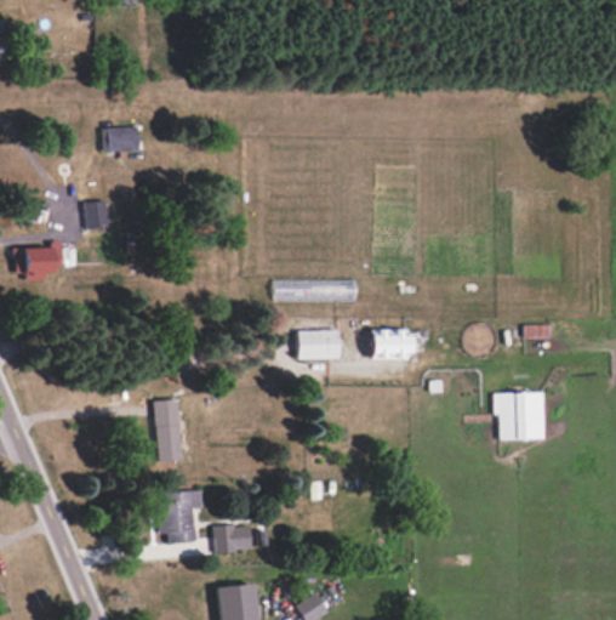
[(140,126),(102,128),(103,152),(140,151),(140,126)]
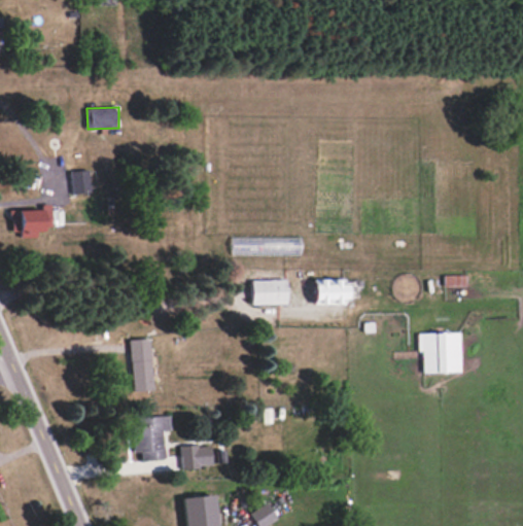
[(92,194),(91,171),(72,172),(73,195),(92,194)]
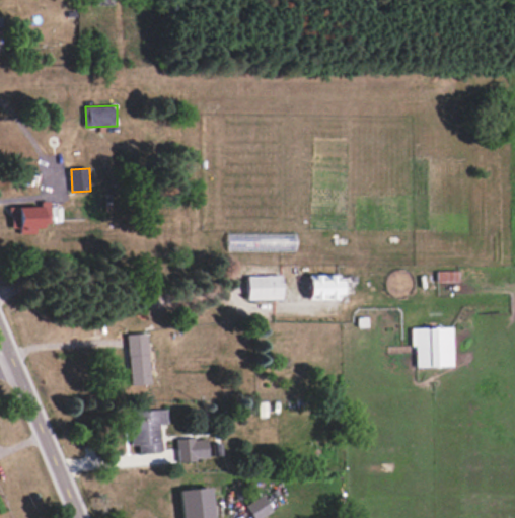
[(43,207),(12,207),(12,232),(39,232),(39,226),(52,226),(52,203),(43,203),(43,207)]
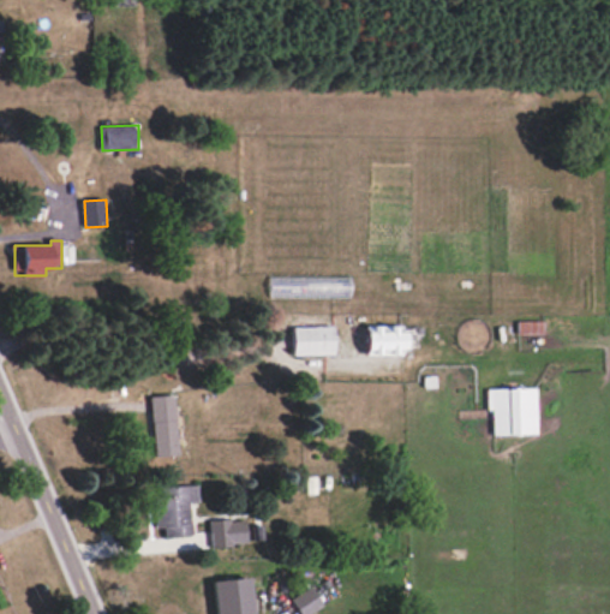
[(406,326),(368,327),(369,357),(406,356),(406,326)]
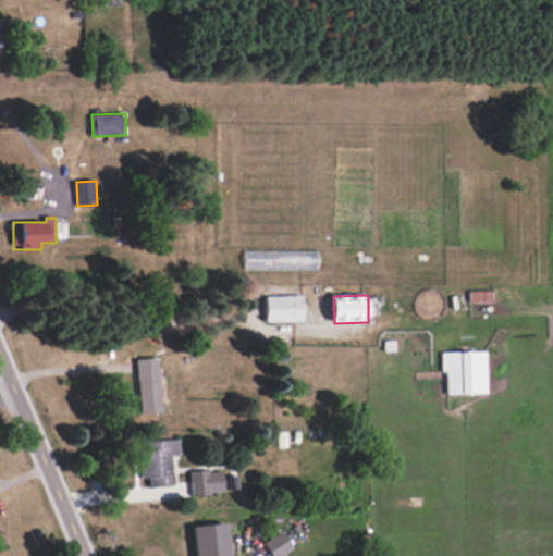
[(268,322),(305,322),(305,296),(267,296),(268,322)]
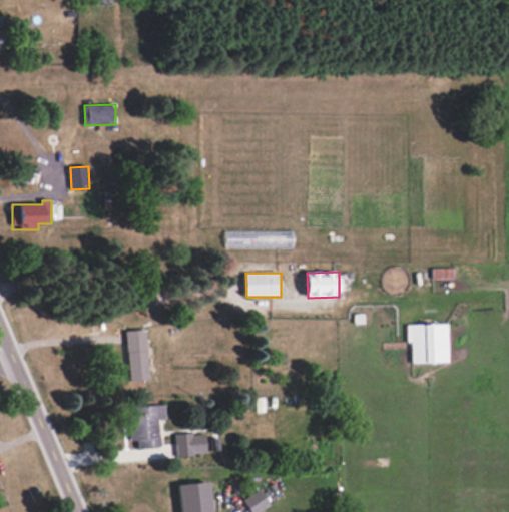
[(450,325),(409,325),(409,342),(413,342),(413,363),(451,363),(450,325)]
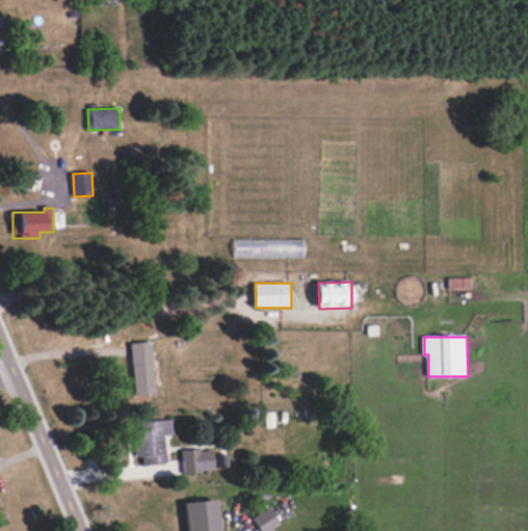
[(153,342),(132,343),(134,395),(155,394),(153,342)]
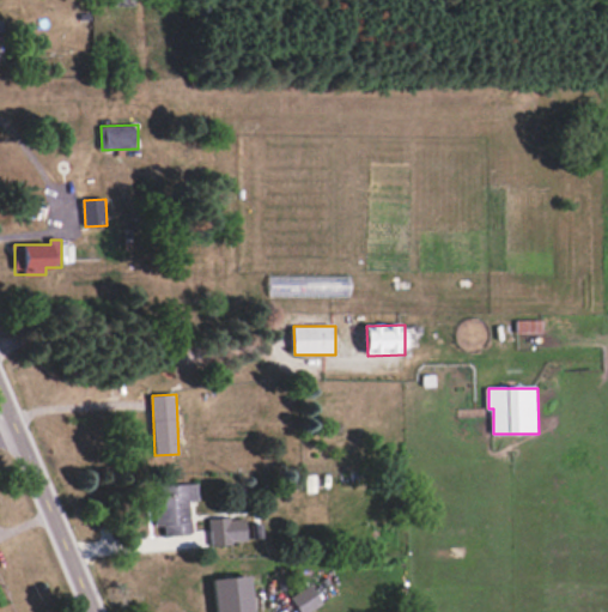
[(165,535),(193,534),(192,502),(200,502),(199,484),(162,486),(162,497),(156,497),(157,527),(165,527),(165,535)]
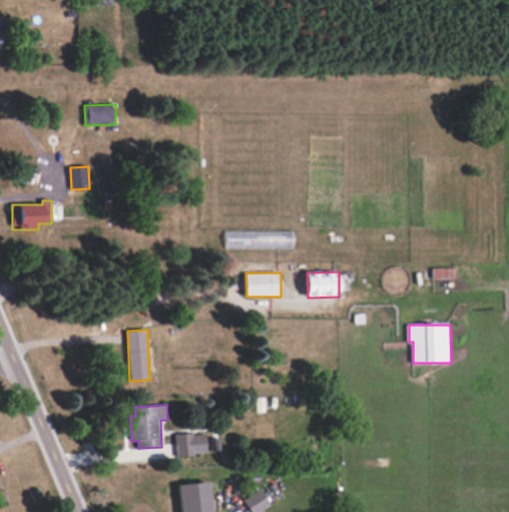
[(208,455),(207,433),(176,434),(177,456),(208,455)]
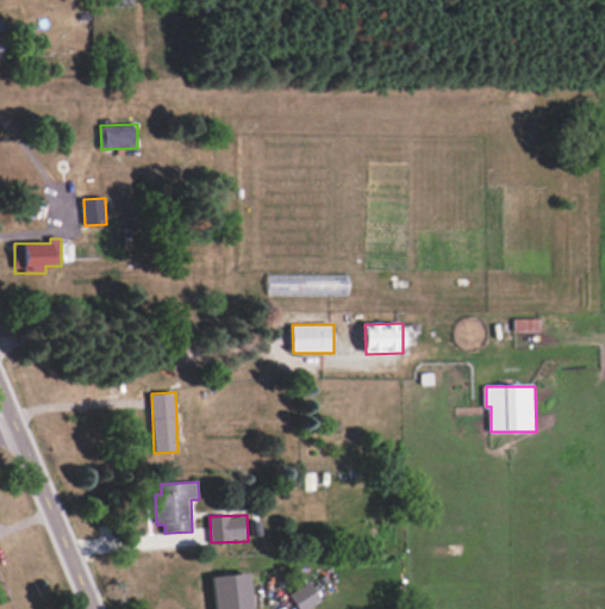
[(213,577),(216,608),(254,608),(250,573),(213,577)]
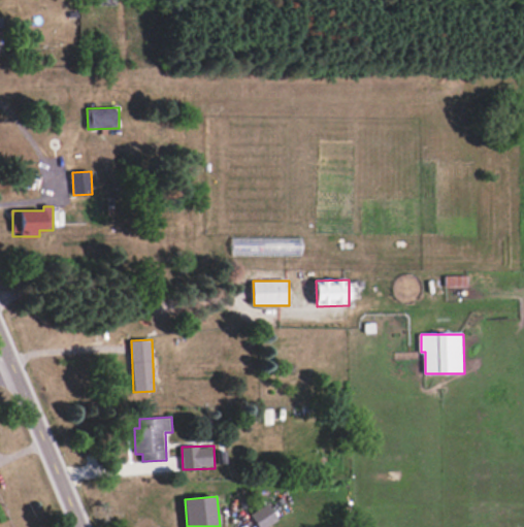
[(252,515),(258,526),(266,526),(280,519),(270,503),(252,515)]
